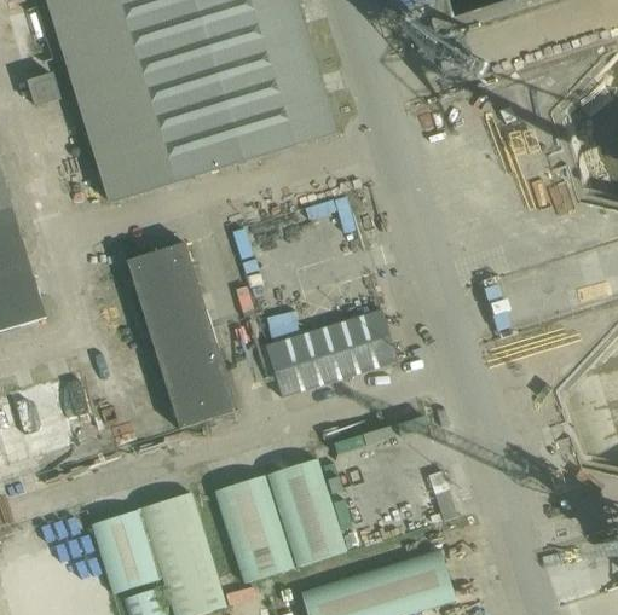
[(339,131),(298,0),(45,0),(109,202),(339,131)]
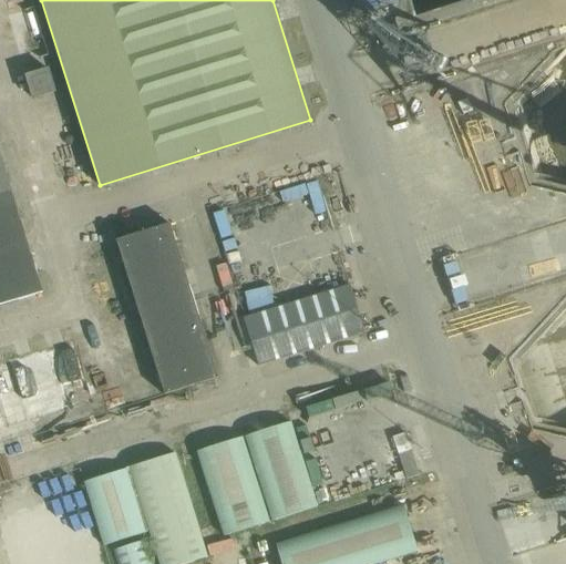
[(32,96),(55,89),(48,64),(24,72),(32,96)]
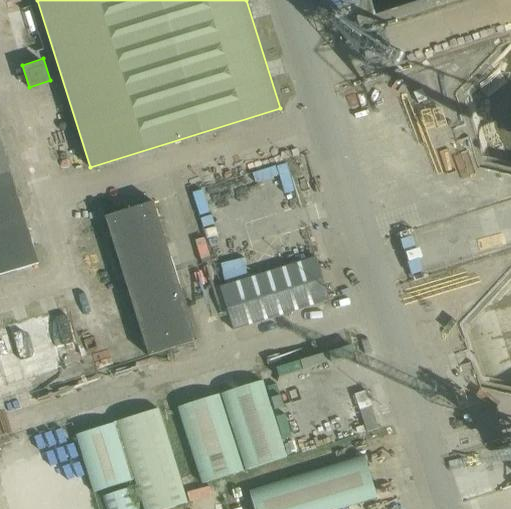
[(0,272),(38,261),(0,137),(0,272)]
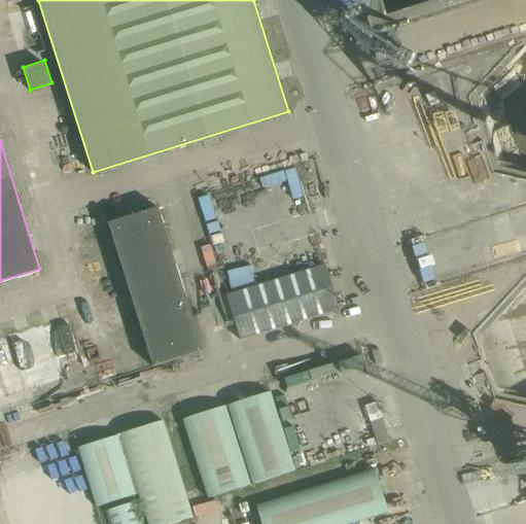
[(107,220),(151,363),(202,348),(158,205),(107,220)]
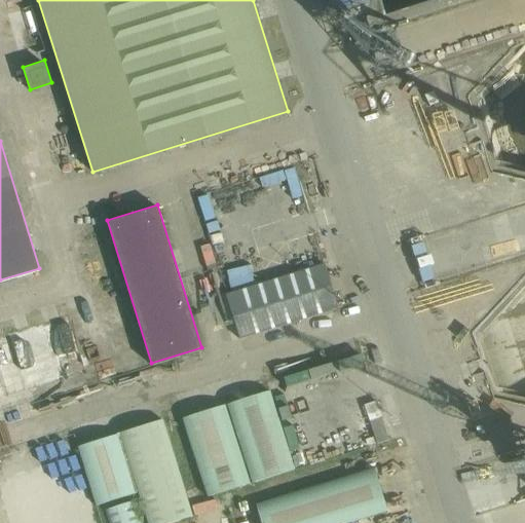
[(324,264),(224,294),(238,340),(338,308),(324,264)]
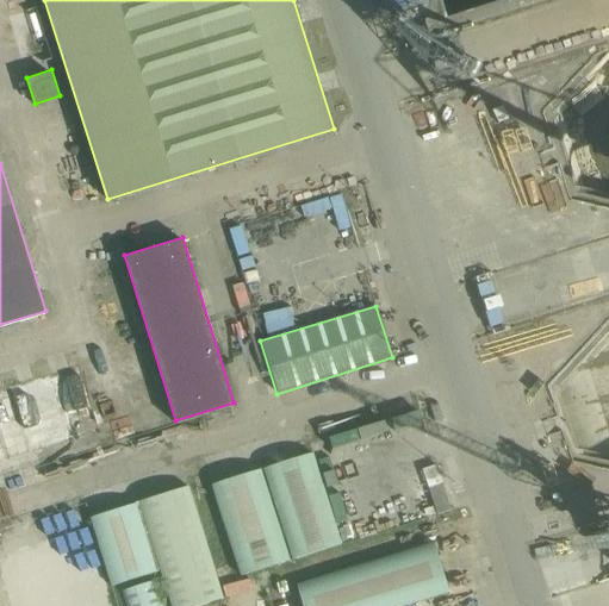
[(0,458),(97,429),(76,362),(0,386),(0,458)]
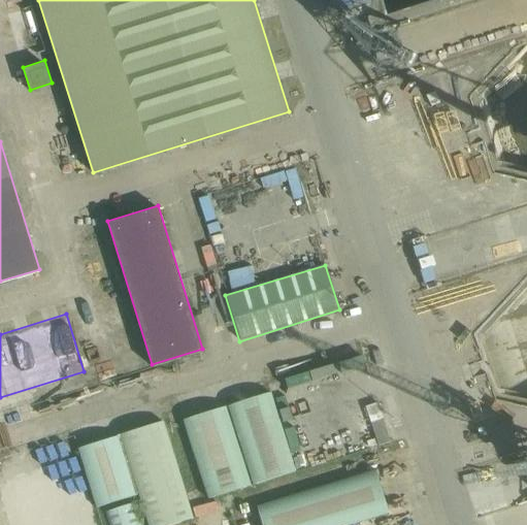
[(269,391),(227,405),(253,486),(295,473),(269,391)]
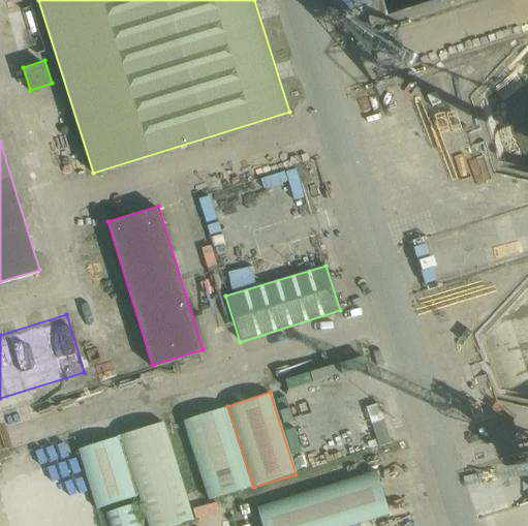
[(390,441),(378,405),(353,412),(366,450),(390,441)]
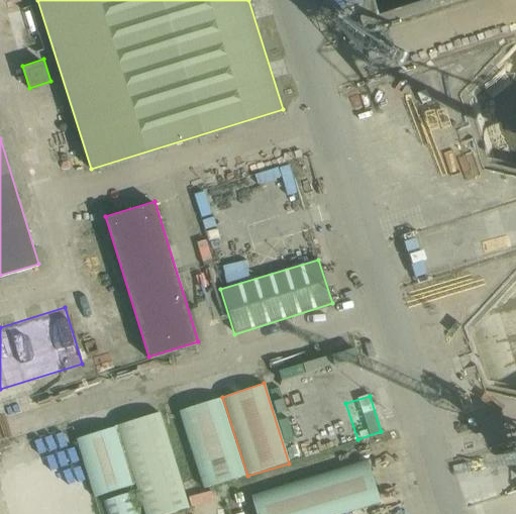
[(220,397),(180,410),(204,489),(246,477),(220,397)]
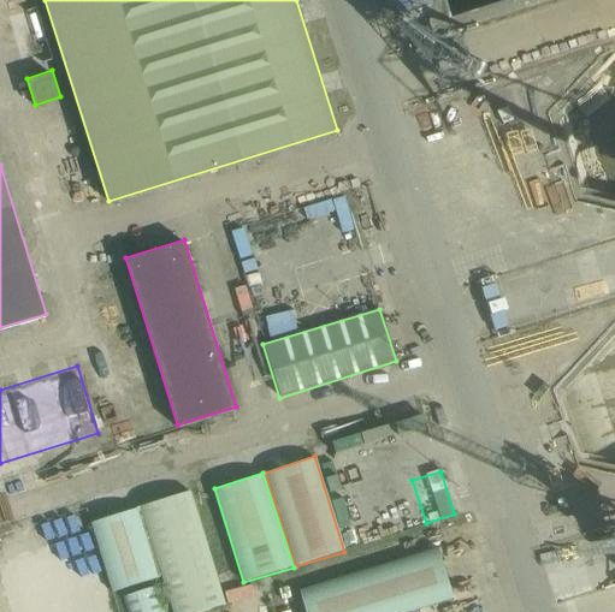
[(189,488),(140,504),(172,611),(195,611),(225,602),(189,488)]
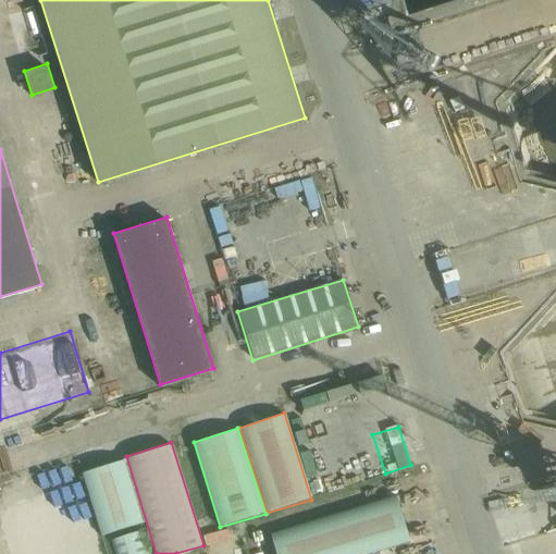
[(122,462),(81,476),(99,538),(141,525),(122,462)]
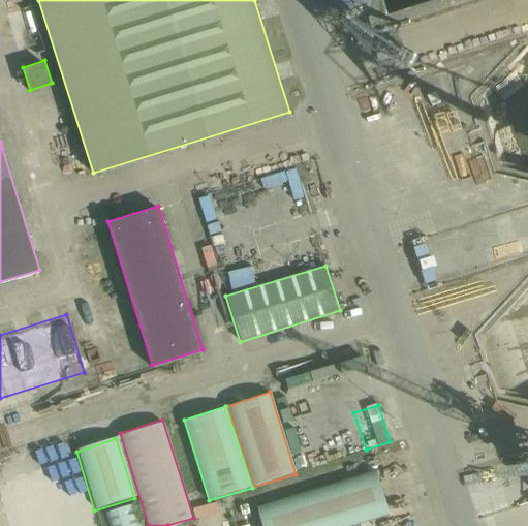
[(375,470),(257,505),(264,525),(342,525),(389,513),(375,470)]
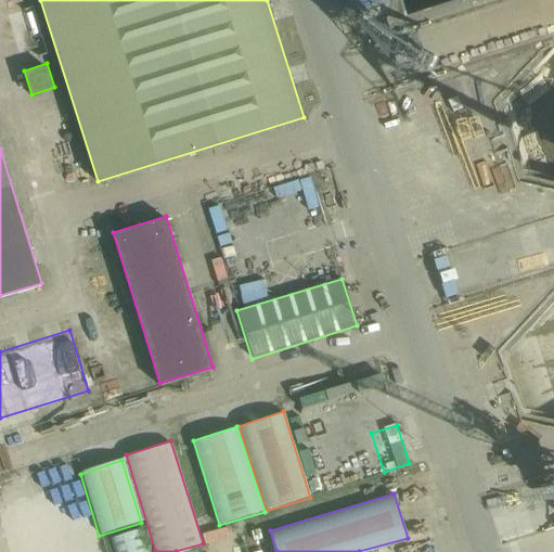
[(147,551),(141,527),(111,536),(115,551),(147,551)]
